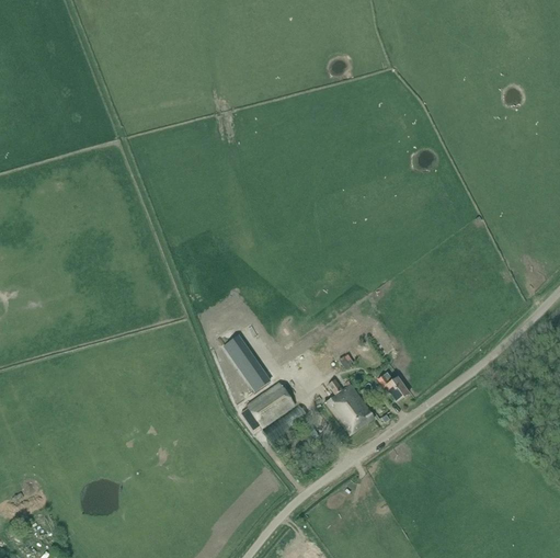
[(330,344),(328,345),(334,355),(333,355),(335,361),(338,360),(344,369),(353,363),(347,354),(361,344),(356,339),(365,331),(360,323),(335,340),(333,338),(328,341),(330,344)]
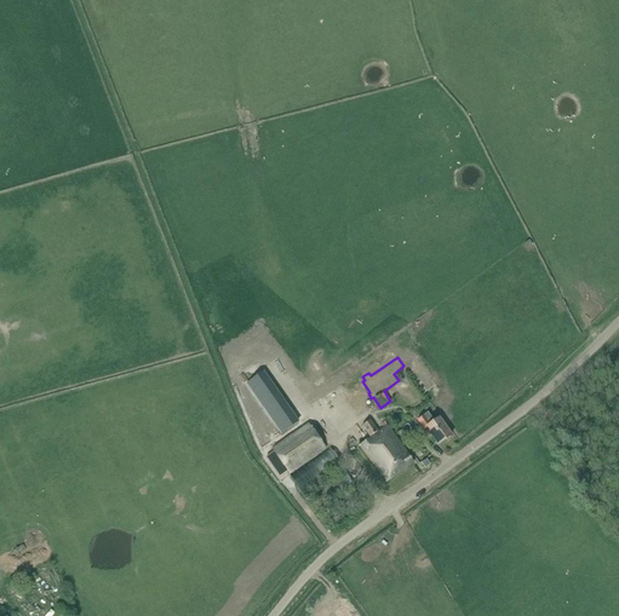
[(293,406),(278,416),(285,426),(301,415),(293,406)]
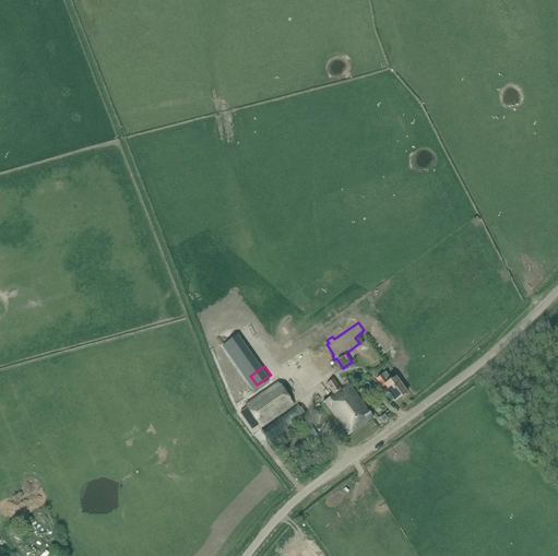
[(382,374),(377,378),(394,400),(406,391),(394,376),(388,380),(382,374)]
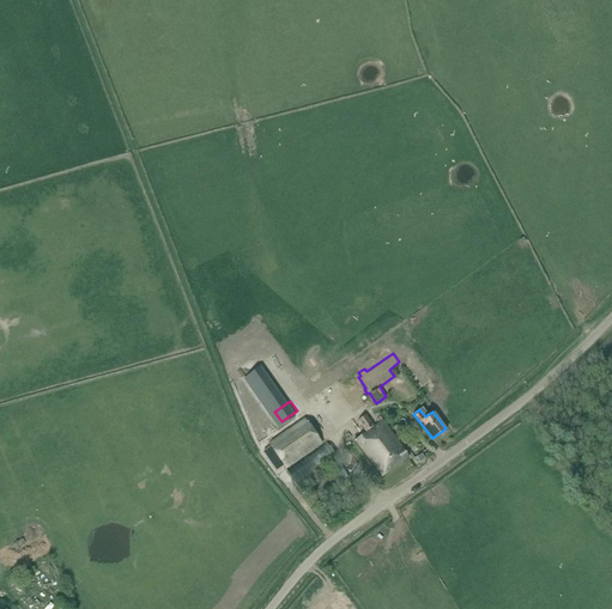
[(367,430),(355,438),(381,474),(407,455),(382,419),(374,425),(365,413),(358,418),(367,430)]
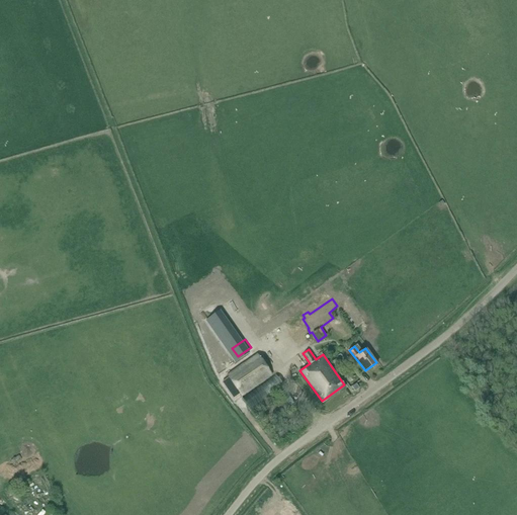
[(240,393),(241,395),(272,372),(257,351),(226,372),(228,375),(240,393)]
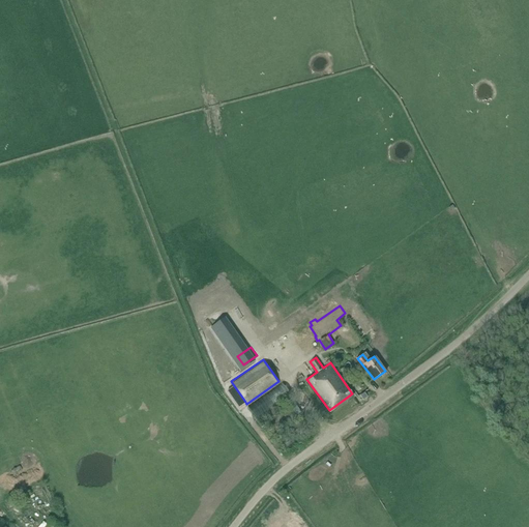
[(233,384),(227,388),(236,403),(235,404),(237,407),(245,402),(233,384)]
